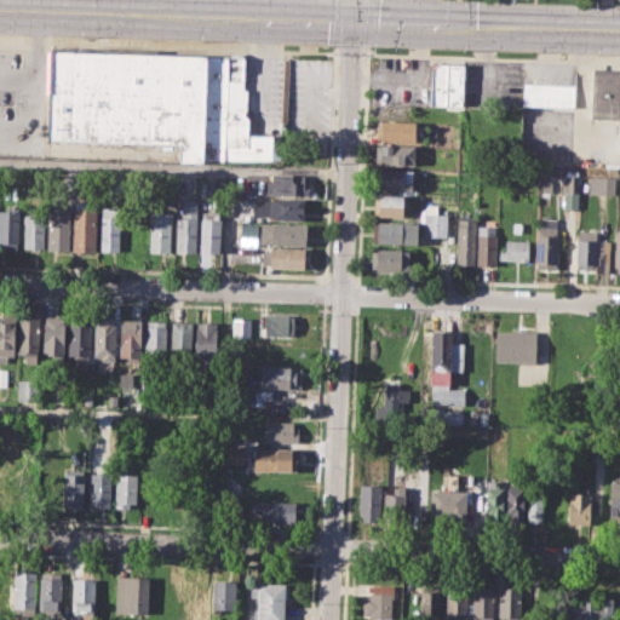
[(51,51),(247,56),(246,132),(273,133),(271,160),(178,158),(178,145),(49,142),(51,51)]
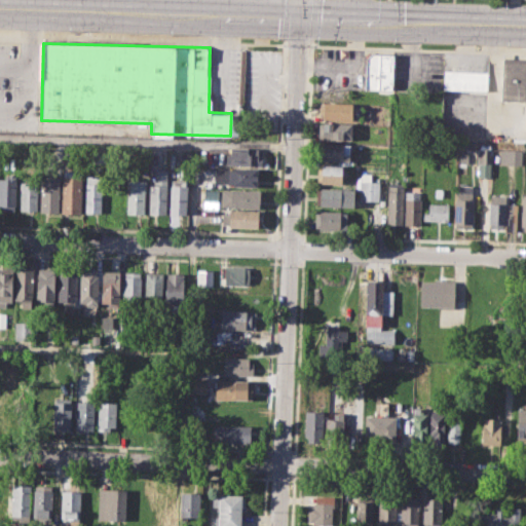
[(365,88),(366,57),(371,52),(392,53),(391,89),(365,88)]
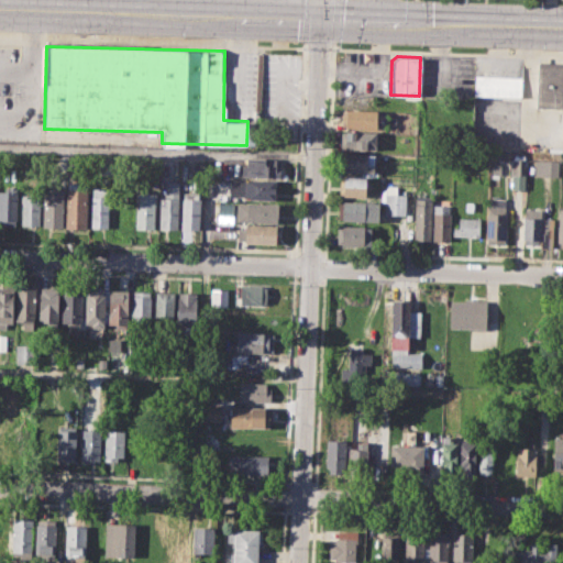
[(538,63),(562,63),(562,108),(537,107),(538,63)]
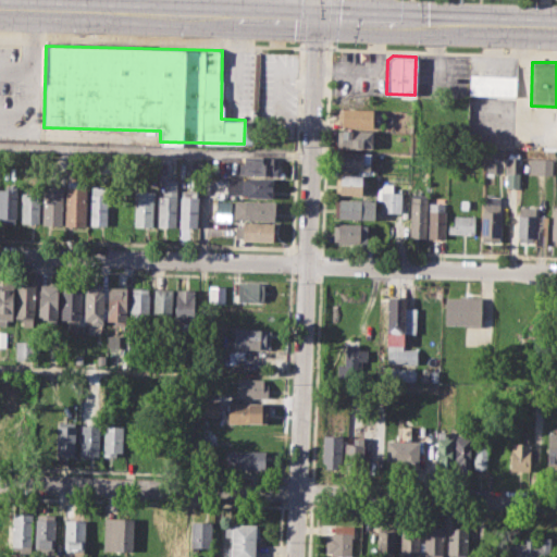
[(516,76),(469,75),(468,95),(515,96),(516,76)]
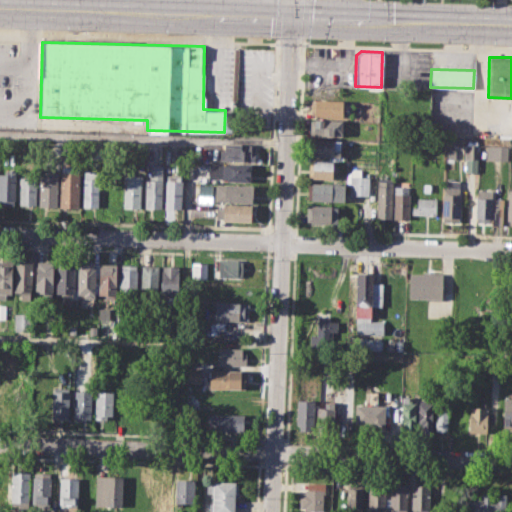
[(315,99),(342,100),(341,117),(314,116),(315,99)]
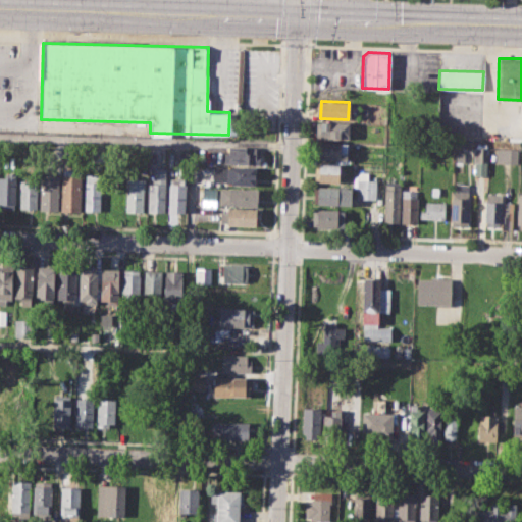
[(317,121),(349,122),(348,138),(316,137),(317,121)]
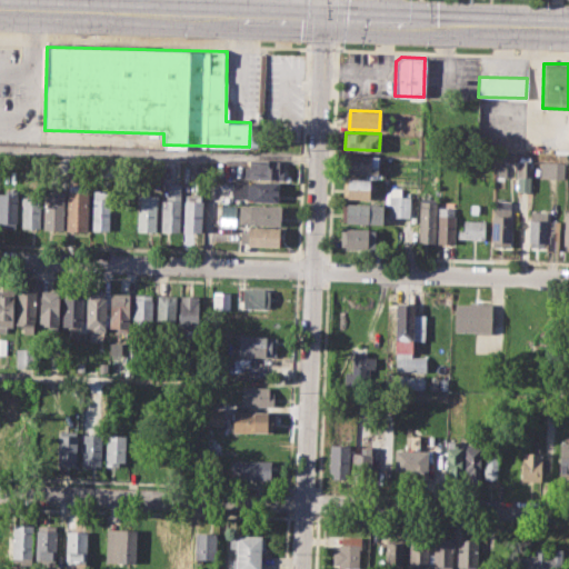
[(349,155),(378,156),(377,175),(348,173),(349,155)]
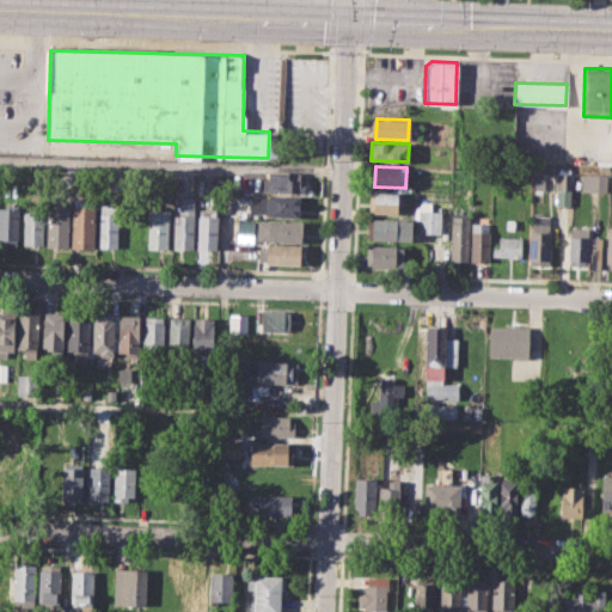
[(269,172),(304,172),(303,191),(259,190),(259,178),(269,178),(269,172)]
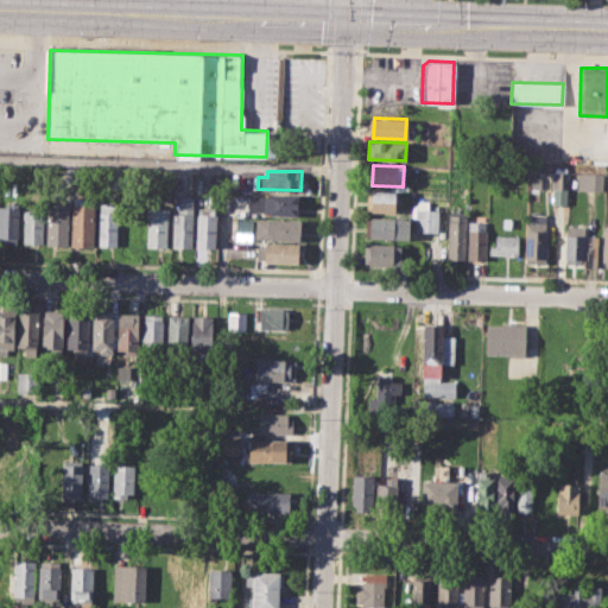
[(553,171),(552,203),(567,203),(568,171),(553,171)]
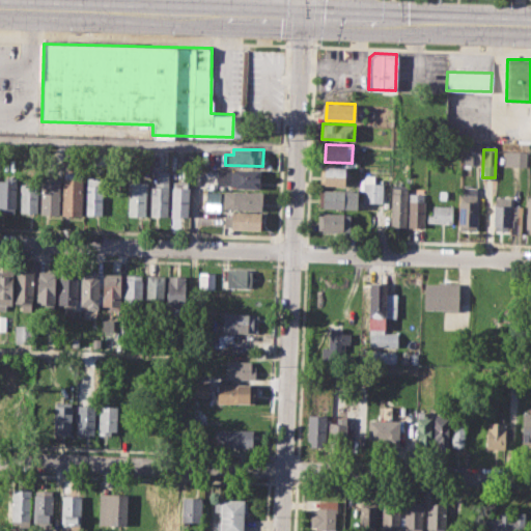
[(505,150),(526,151),(526,166),(505,165),(505,150)]
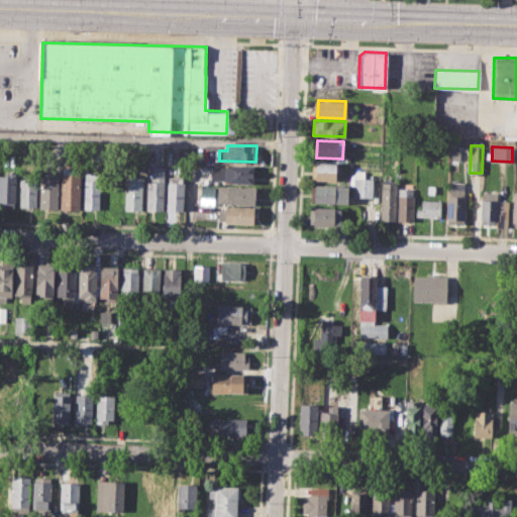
[(316,162),(336,163),(335,182),(315,181),(316,162)]
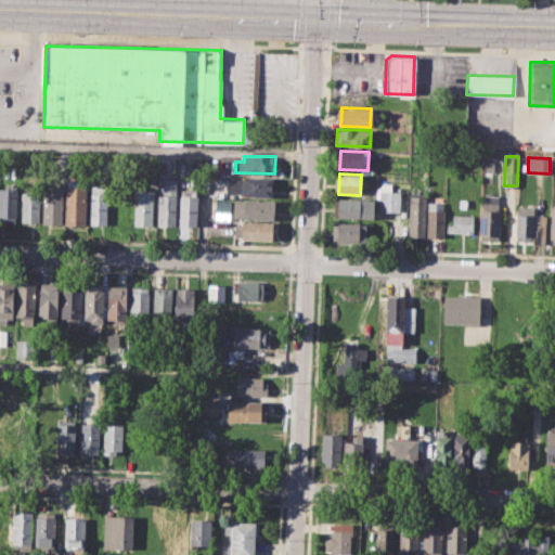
[(227,178),(248,179),(248,176),(272,177),(271,197),(240,196),(240,192),(226,192),(227,178)]
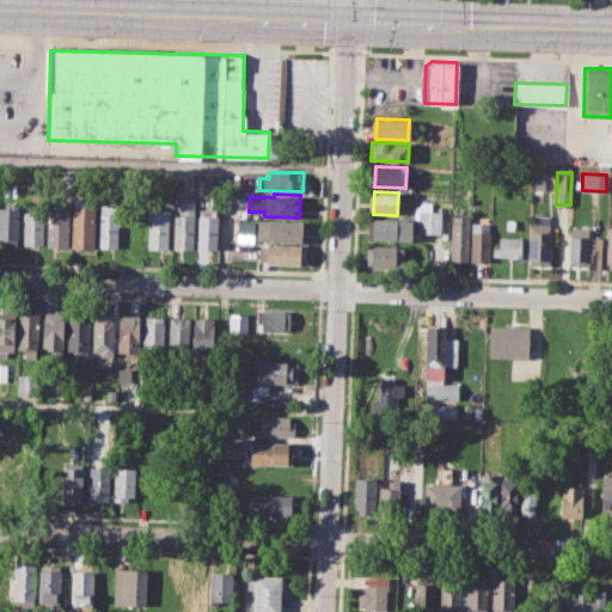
[(173,215),(178,215),(179,197),(194,197),(193,249),(172,248),(173,215)]
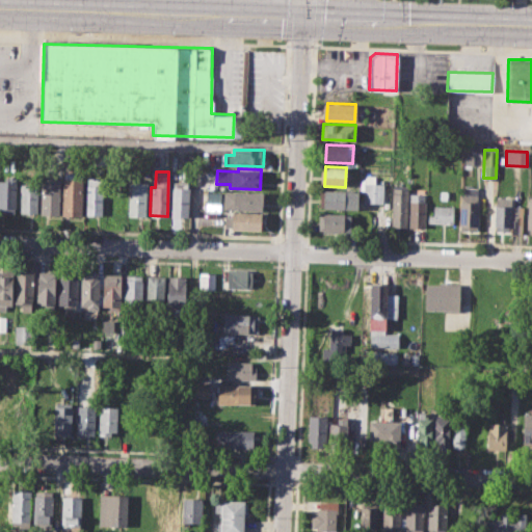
[(364,174),(374,174),(374,183),(384,184),(383,203),(363,203),(364,174)]
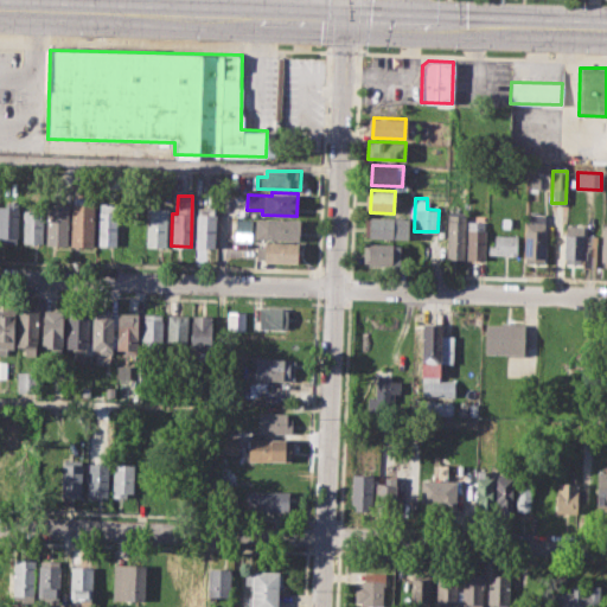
[(48,243),(49,203),(69,203),(68,243),(48,243)]
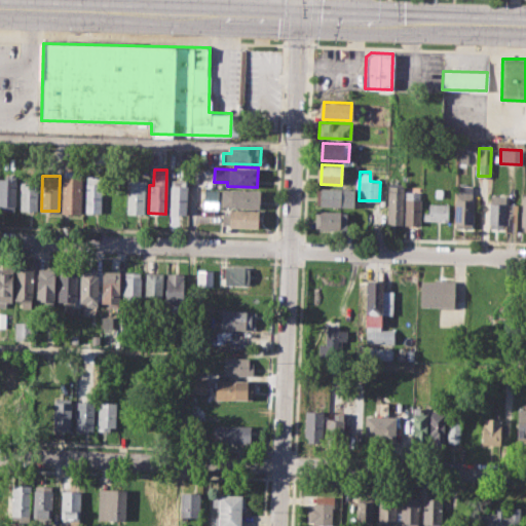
[(63,176),(62,210),(80,211),(81,177),(63,176)]
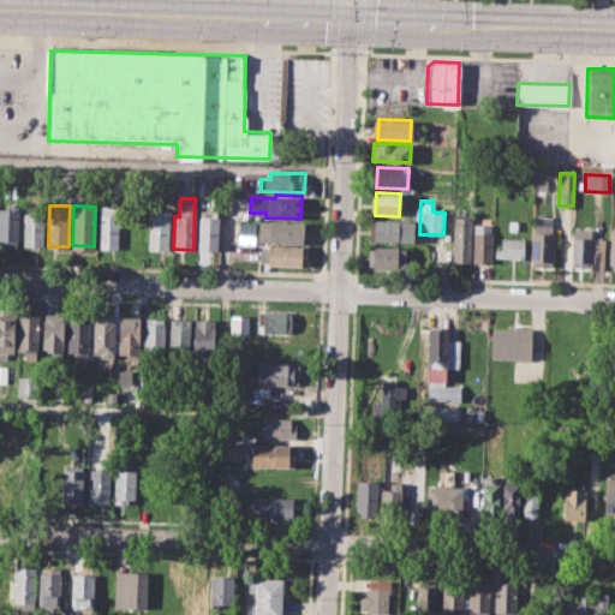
[(100,206),(99,248),(118,249),(119,228),(123,228),(124,206),(100,206)]
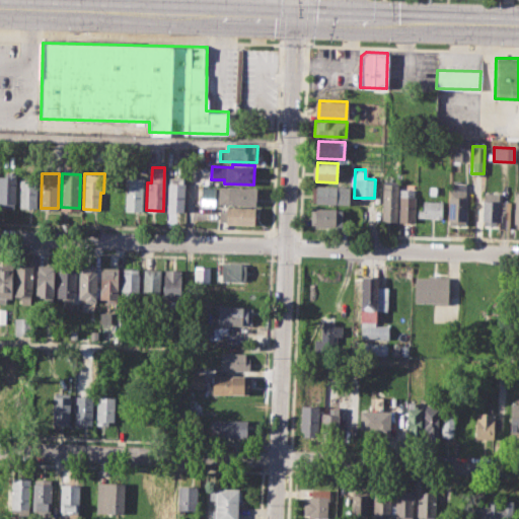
[(0,174),(15,175),(14,206),(0,206),(0,174)]
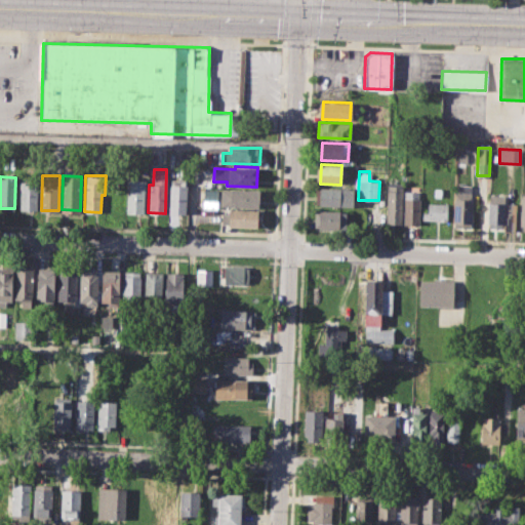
[(21,177),(19,209),(37,209),(38,177),(21,177)]
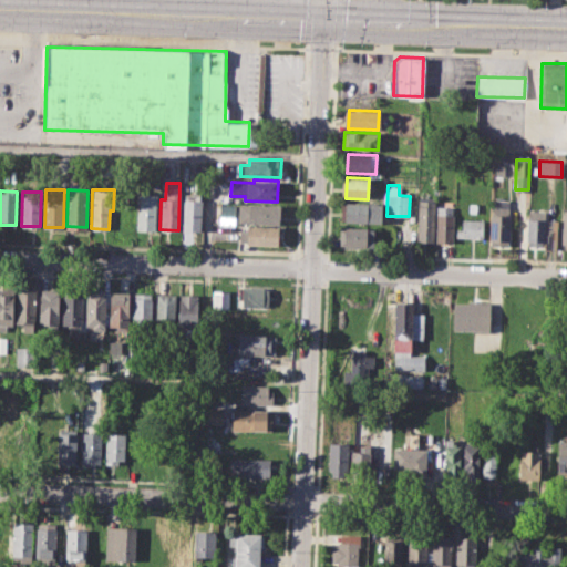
[(184,193),(183,232),(200,232),(200,194),(184,193)]
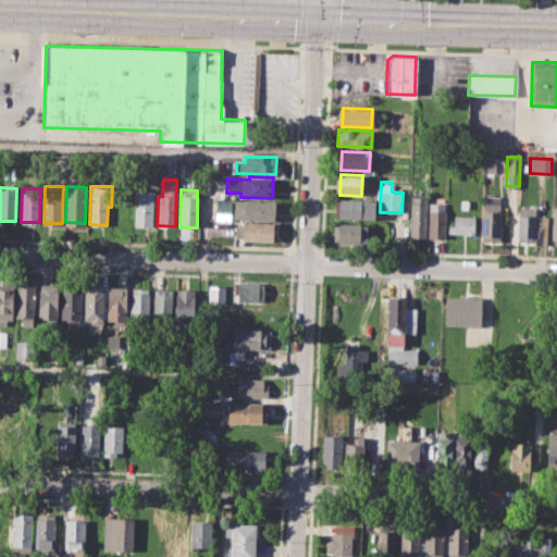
[(135,192),(155,192),(153,226),(135,225),(135,192)]
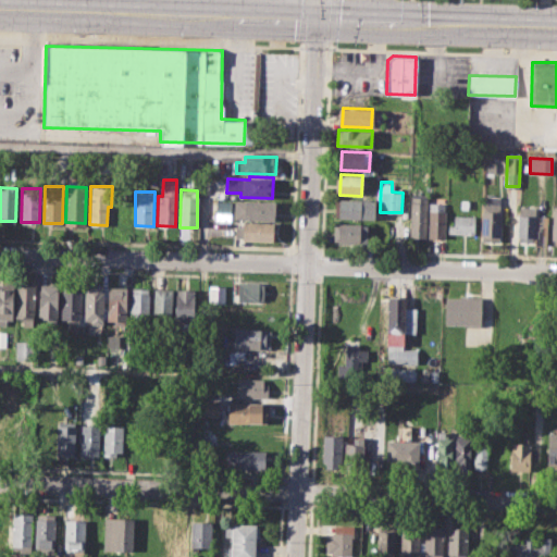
[(411,194),(428,194),(426,237),(409,237),(411,194)]
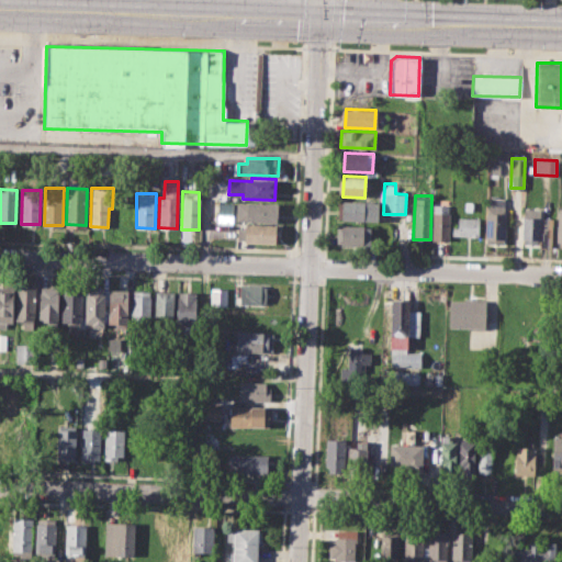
[(485,243),(486,204),(490,205),(490,198),(505,198),(504,244),(485,243)]
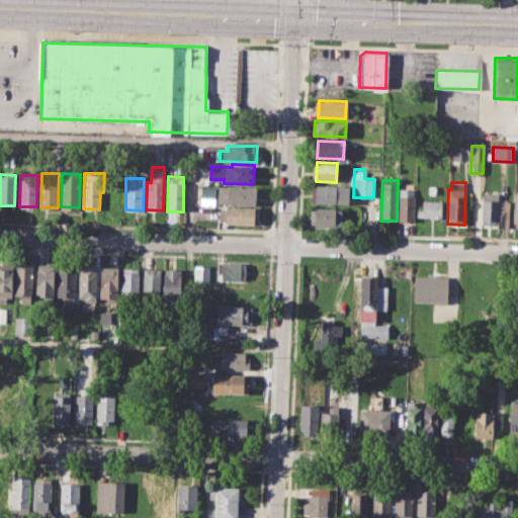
[(316,184),(348,185),(348,205),(315,204),(316,184)]
